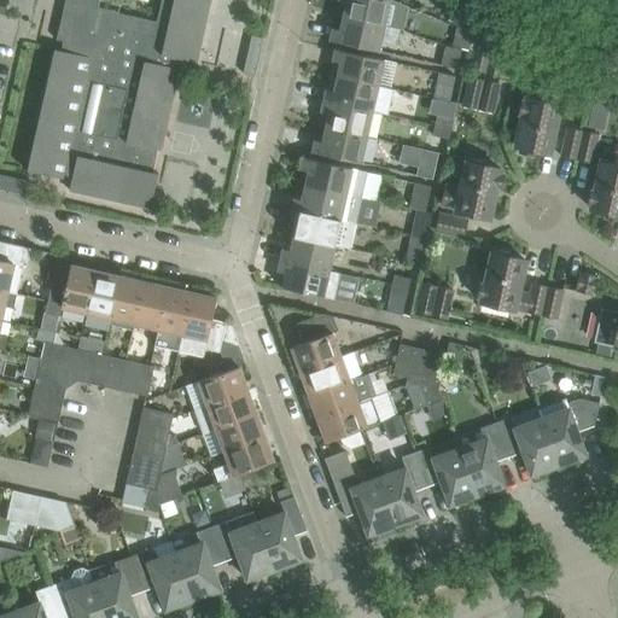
[(178,69),(173,68),(175,58),(196,63),(209,0),(64,0),(56,40),(68,42),(65,52),(54,50),(27,170),(62,179),(63,170),(73,173),(69,190),(150,209),(158,174),(152,173),(157,150),(159,150),(178,69)]
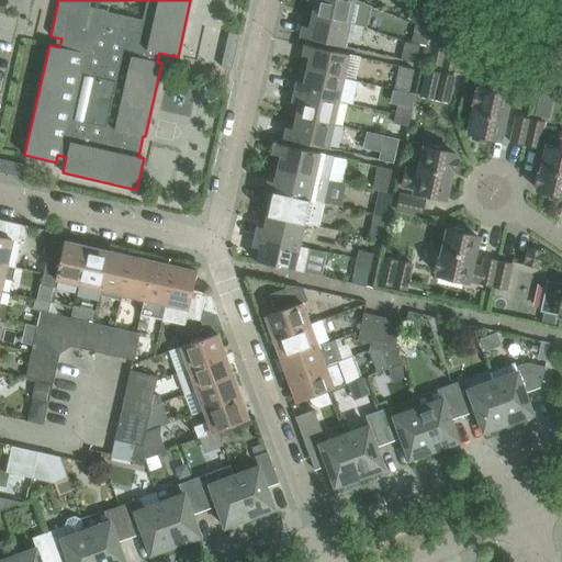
[(355,0),(307,0),(315,1),(312,14),(349,23),(368,29),(372,8),(355,0)]
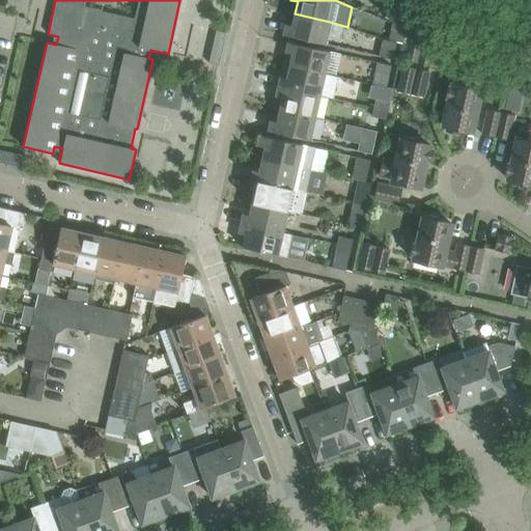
[(285,24),(283,34),(325,44),(330,22),(295,14),(291,26),(285,24)]
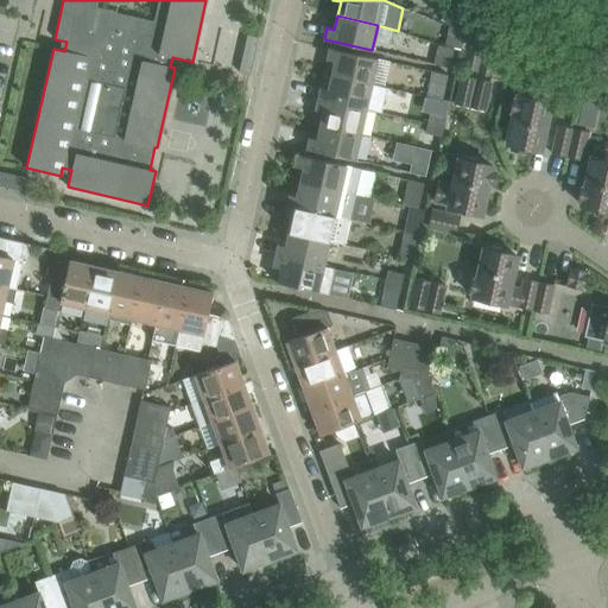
[(453,16),(450,26),(464,30),(467,19),(453,16)]
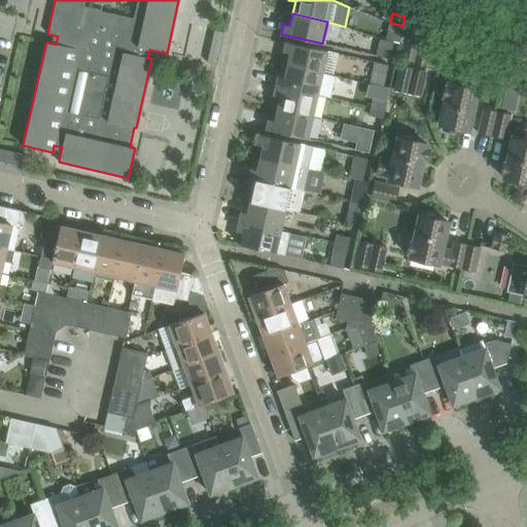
[(401,34),(402,26),(390,23),(388,31),(401,34)]
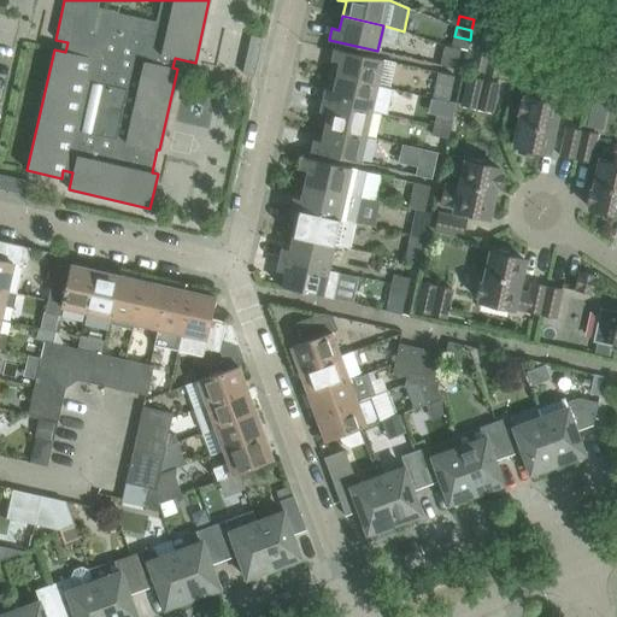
[(470,70),(499,76),(507,41),(479,35),(470,70)]
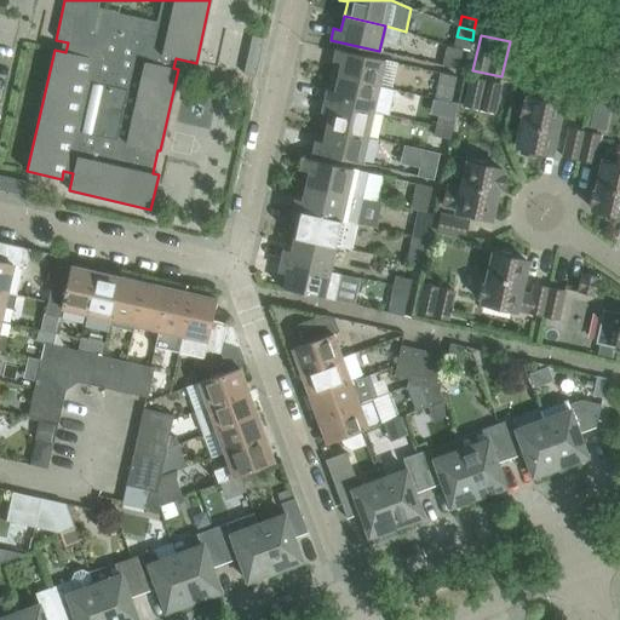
[(244,74),(253,76),(256,76),(264,39),(262,38),(252,36),(244,74)]
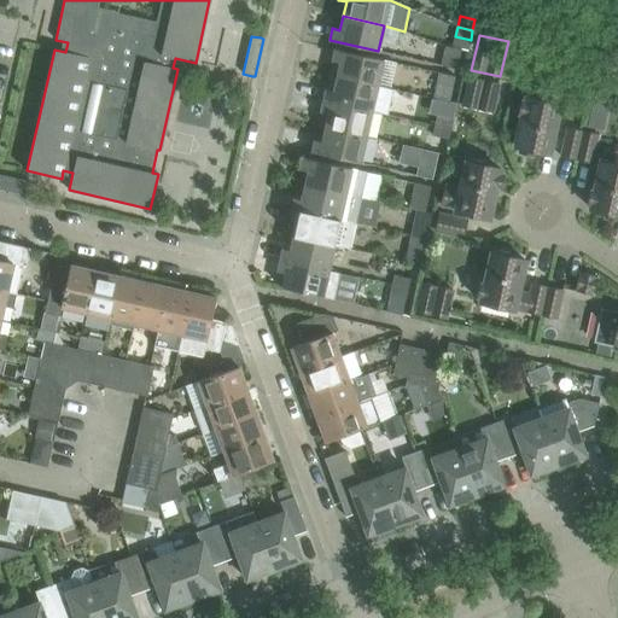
[(339,63),(337,77),(378,86),(384,59),(334,50),(332,60),(339,63)]
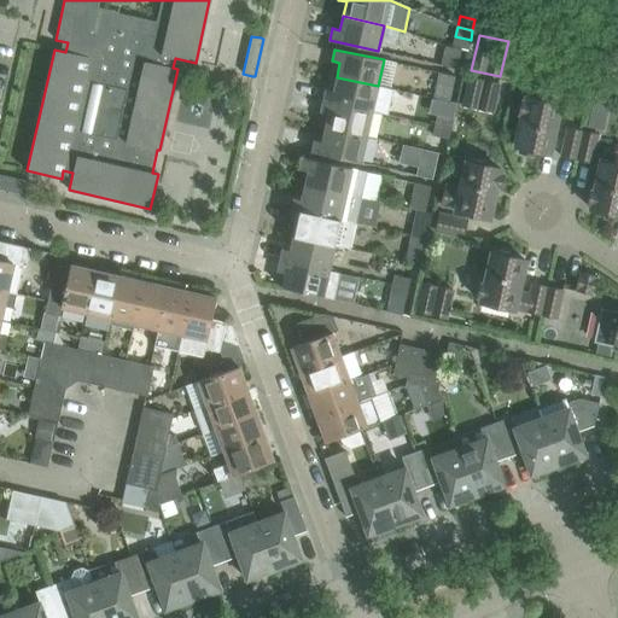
[(443,56),(441,65),(456,69),(459,58),(443,56)]
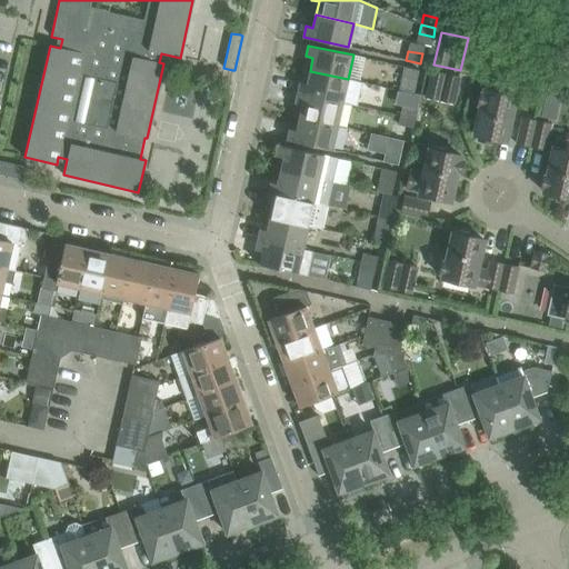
[(406,92),(413,93),(419,70),(405,67),(399,91),(406,92)]
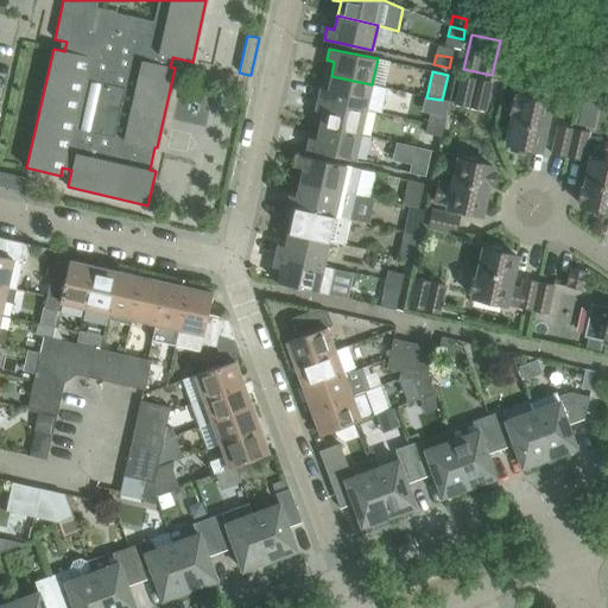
[(462,75),(455,105),(485,111),(491,82),(462,75)]
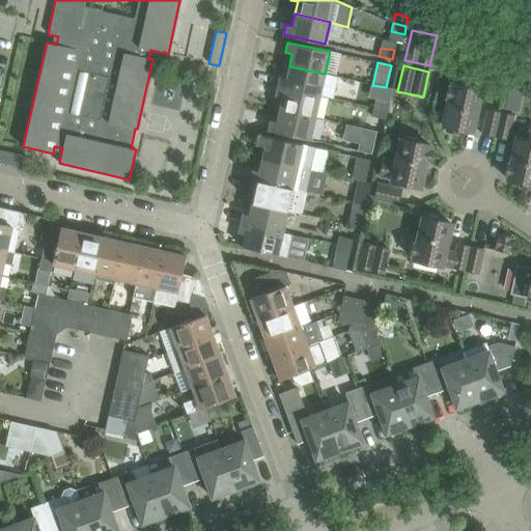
[(319,95),(325,74),(289,66),(286,78),(280,77),(278,86),(319,95)]
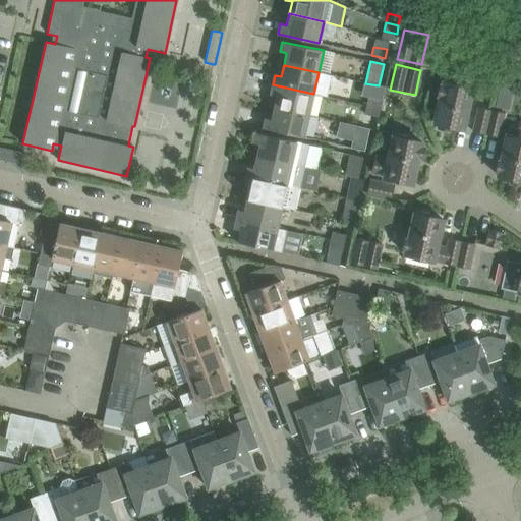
[(499,95),(512,98),(517,78),(503,75),(499,95)]
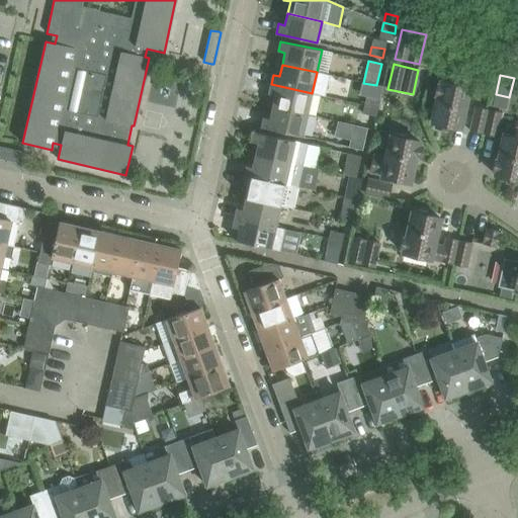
[(440,86),(437,85),(435,94),(438,95),(432,122),(437,123),(436,126),(445,128),(446,125),(460,128),(469,87),(441,81),(440,86)]
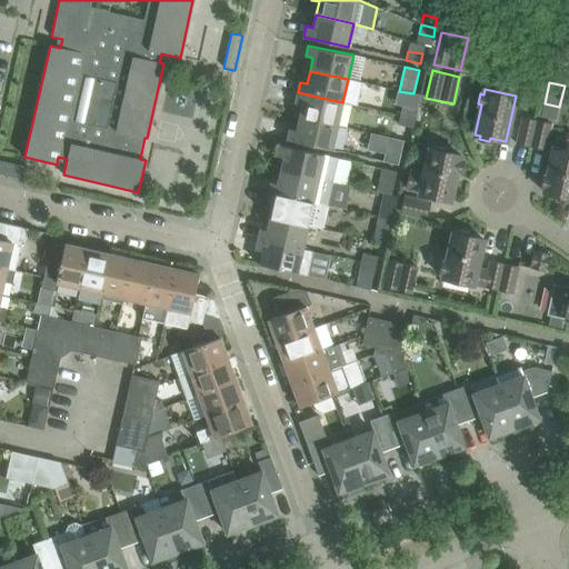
[(302,105),(299,118),(337,126),(342,102),(298,92),(296,102),(302,105)]
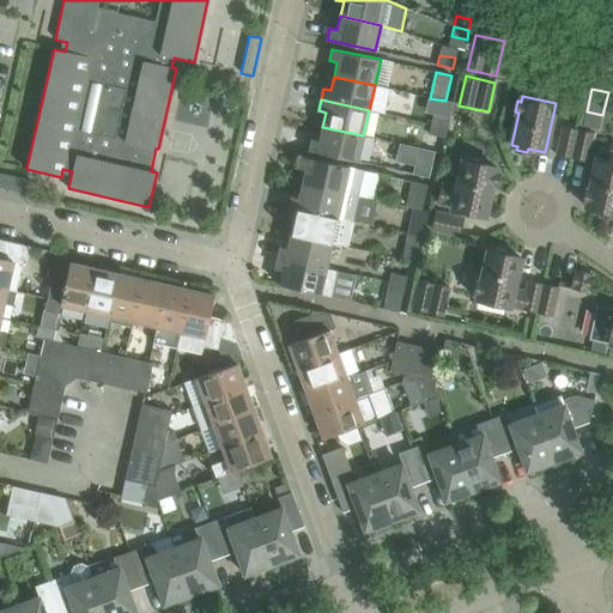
[(431,125),(447,128),(453,103),(445,101),(437,99),(431,125)]
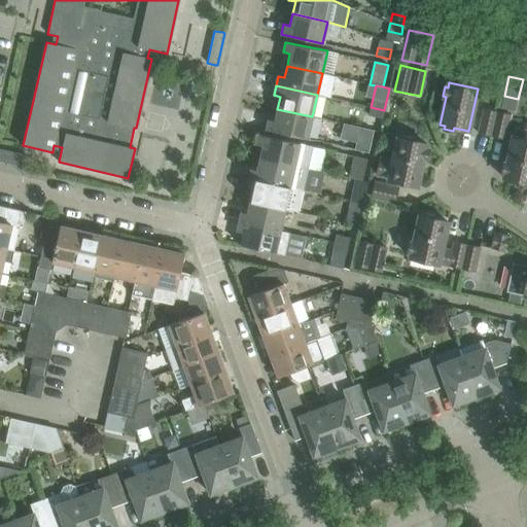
[(384,110),(371,107),(370,115),(382,118),(384,110)]
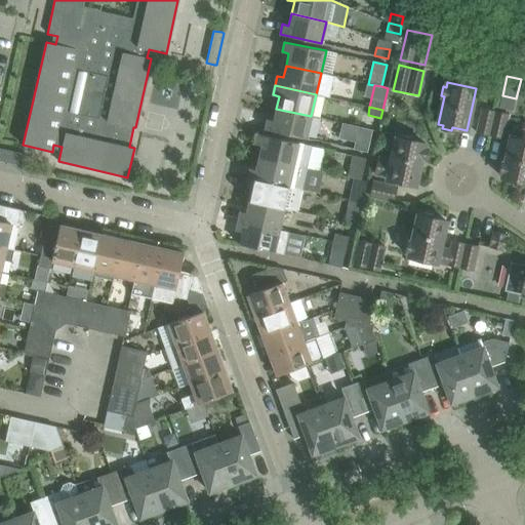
[(477,132),(489,135),(495,111),(482,108),(477,132)]
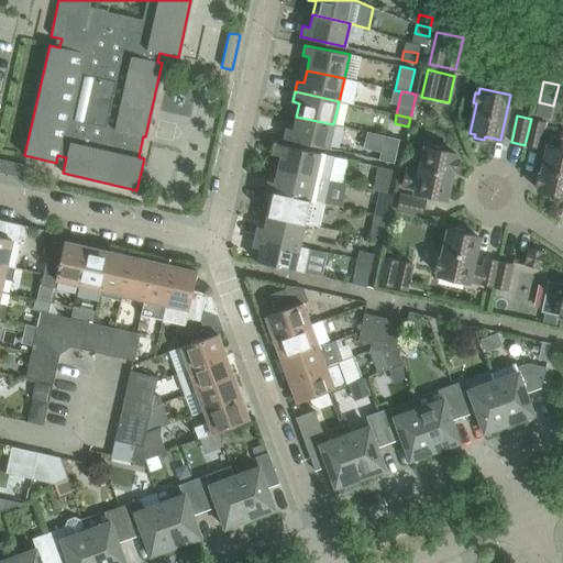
[(284,139),(328,148),(333,124),(296,117),(294,129),(286,128),(284,139)]
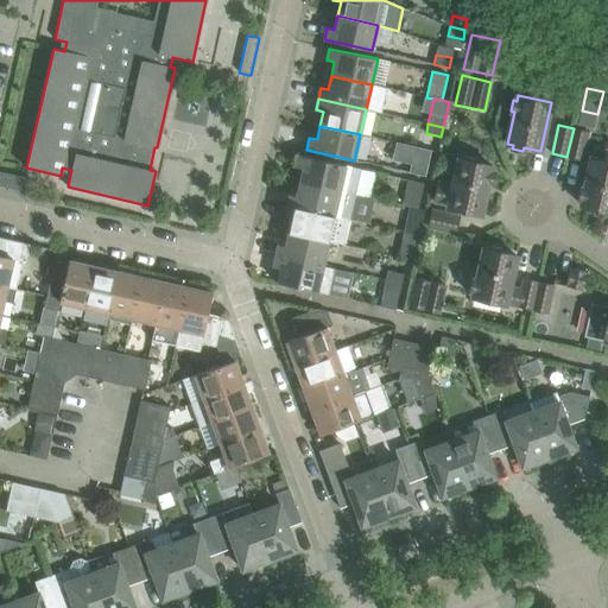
[(588,132),(574,128),(567,157),(581,160),(588,132)]
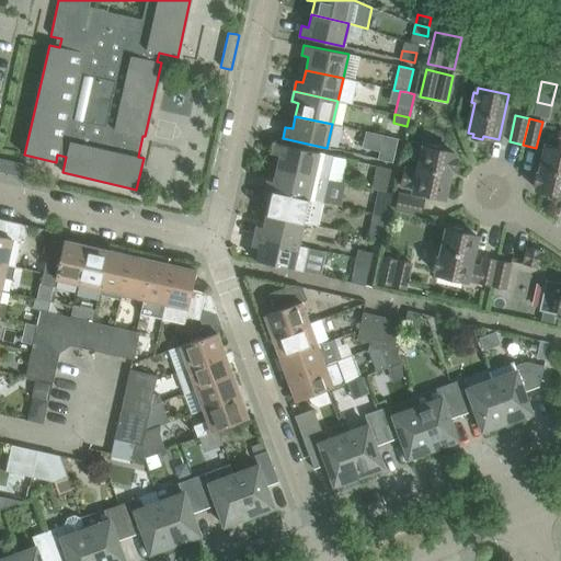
[(537,184),(536,190),(551,193),(550,196),(560,198),(560,195),(560,148),(558,147),(560,137),(548,135),(539,174),(536,174),(534,184),(537,184)]
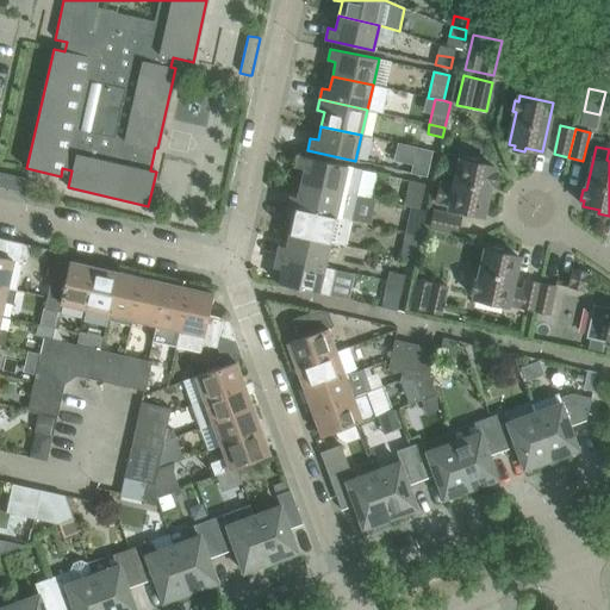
[(411,173),(427,176),(431,150),(417,148),(411,173)]
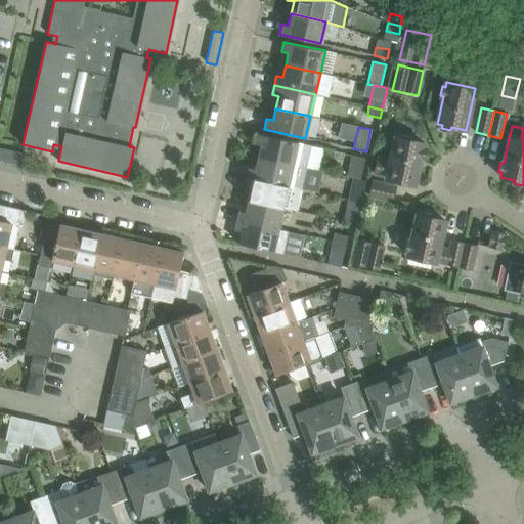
[(261,145),(258,157),(306,168),(311,145),(257,133),(255,143),(261,145)]
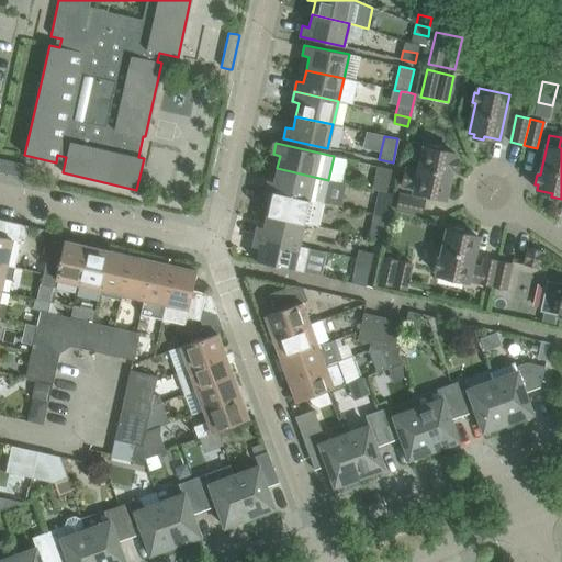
[(405,169),(401,187),(415,189),(415,191),(445,199),(451,168),(454,169),(457,159),(453,158),(454,154),(440,150),(440,147),(430,145),(429,148),(425,147),(419,171),(405,169)]
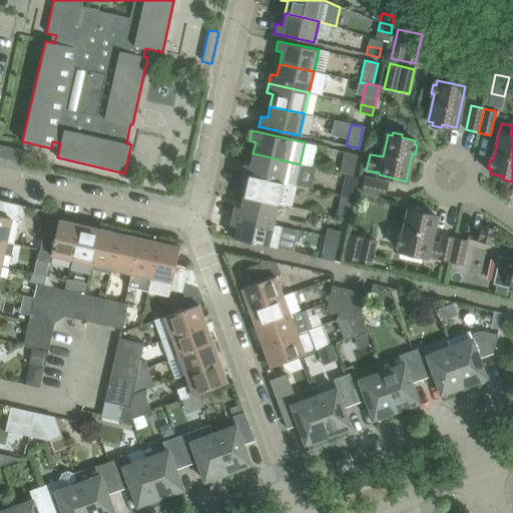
[(357,154),(345,151),(340,173),(346,174),(352,176),(357,154)]
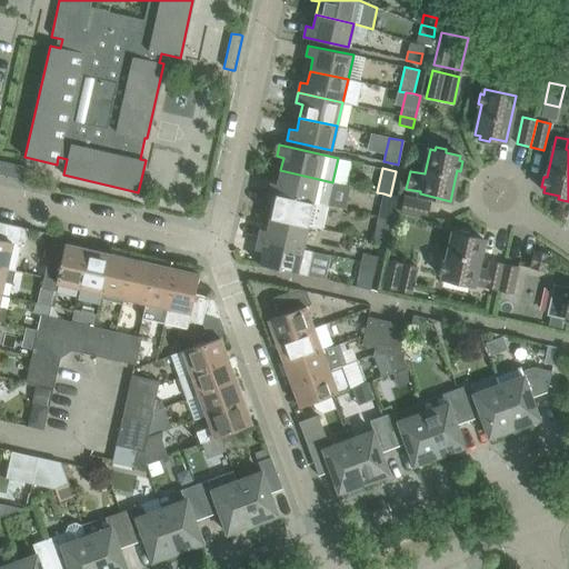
[(332,182),(280,170),(278,183),(270,182),(268,192),(327,206),(332,182)]
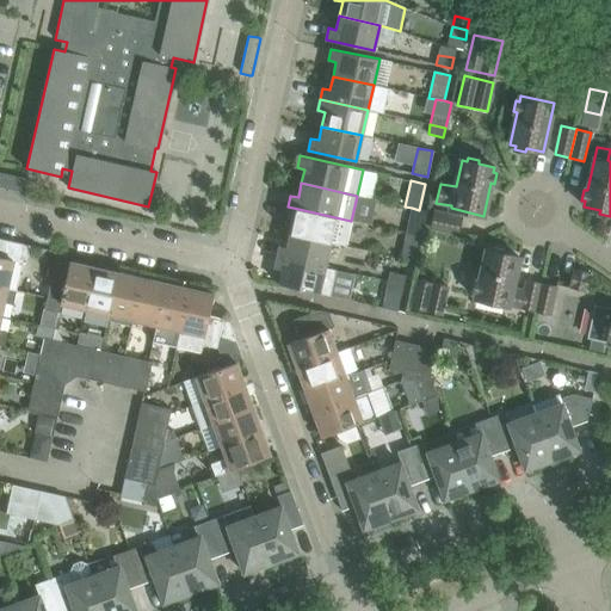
[(294,220),(290,234),(331,242),(345,246),(351,221),(288,207),(285,217),(294,220)]
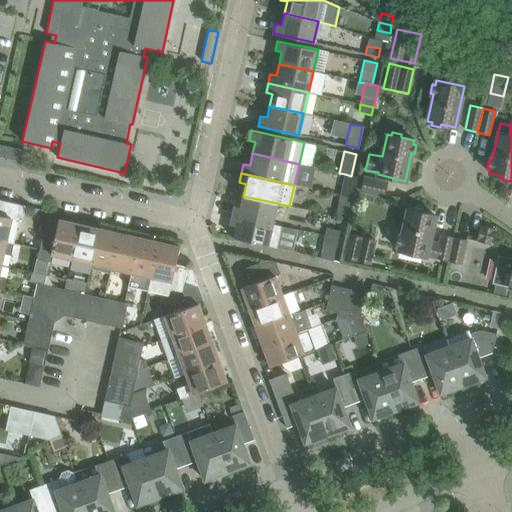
[(363,177),(360,190),(384,196),(387,183),(363,177)]
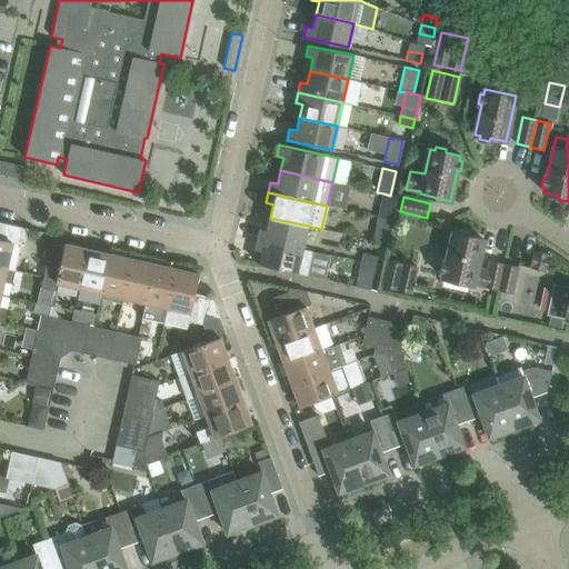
[(380,208),(378,217),(392,220),(395,210),(380,208)]
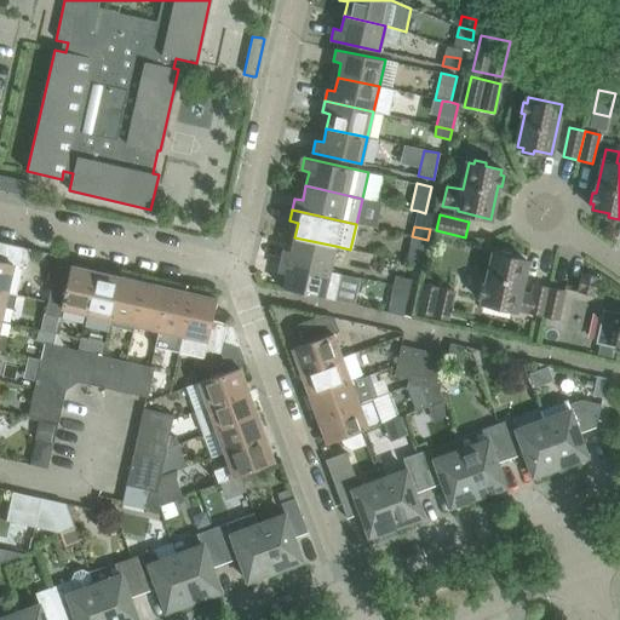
[(425,250),(428,240),(412,236),(409,247),(425,250)]
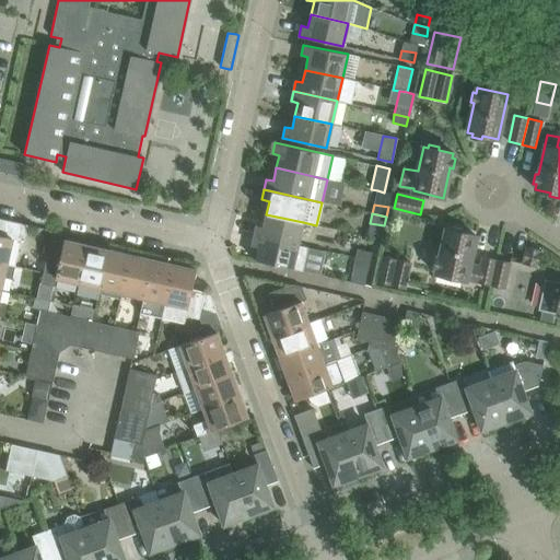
[(256,225),(254,235),(298,245),(303,222),(266,214),(263,226),(256,225)]
